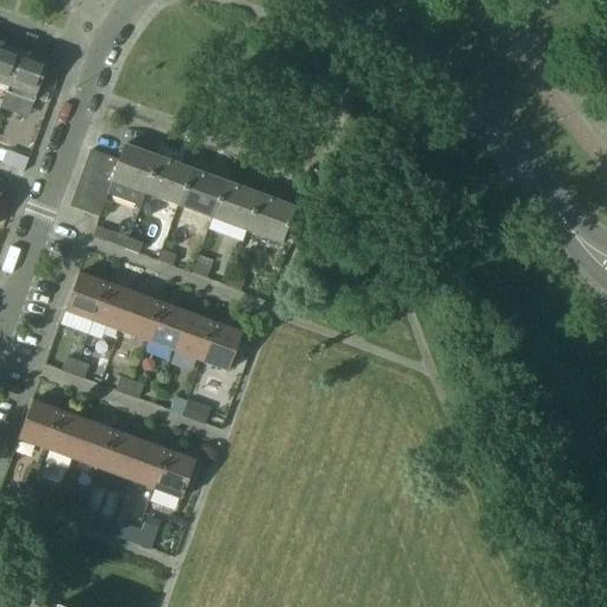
[(0,83),(7,87),(24,42),(14,37),(11,47),(0,42),(0,83)]
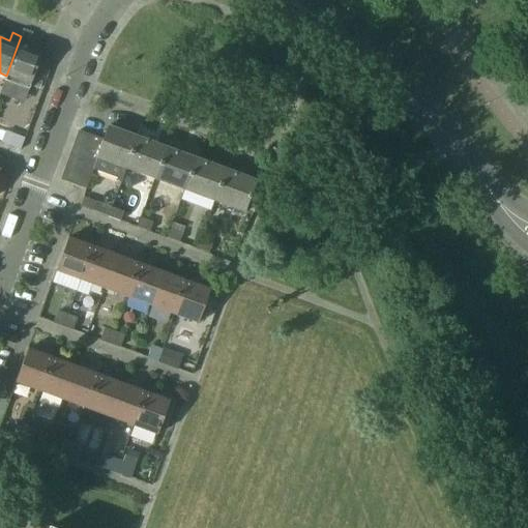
[(49,60),(40,57),(42,52),(27,47),(30,39),(21,36),(6,76),(31,84),(38,87),(42,75),(35,71),(36,69),(44,72),(49,60)]
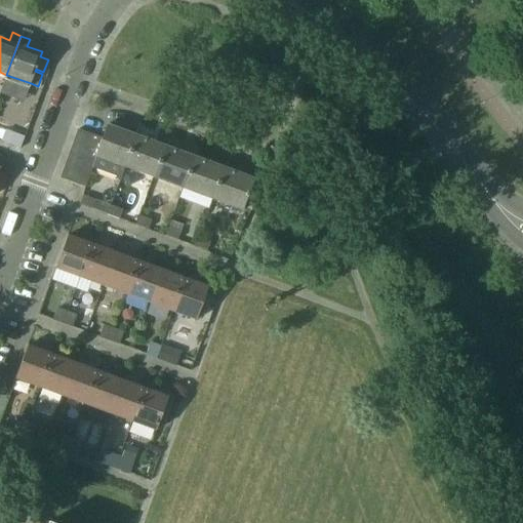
[(108,123),(103,136),(98,149),(96,155),(97,155),(126,166),(137,134),(108,123)]
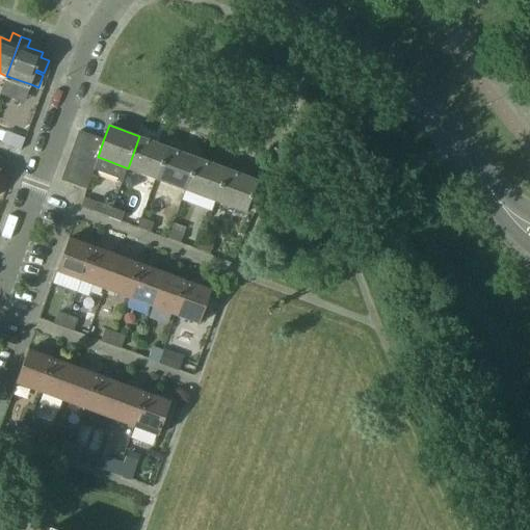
[(104,138),(80,130),(75,142),(100,151),(104,138)]
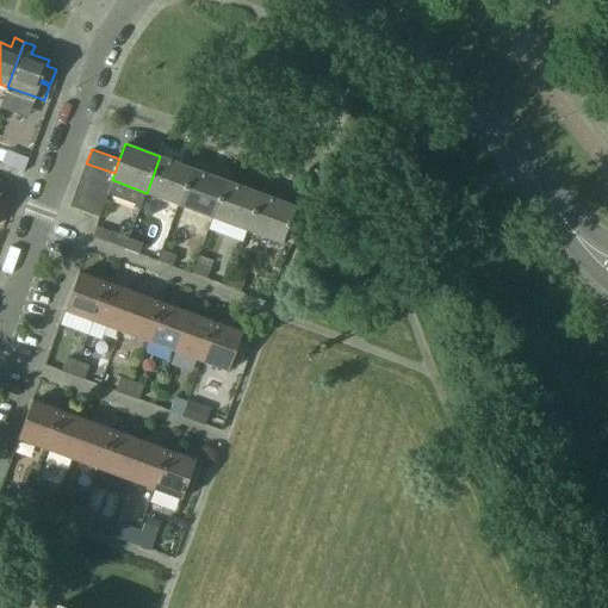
[(193,169),(160,156),(147,193),(180,205),(193,169)]
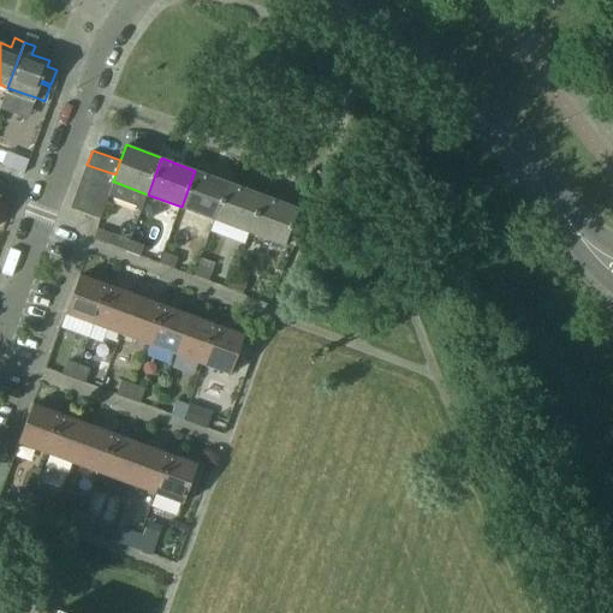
[(115,174),(87,165),(82,178),(112,189),(114,182),(113,182),(115,174)]
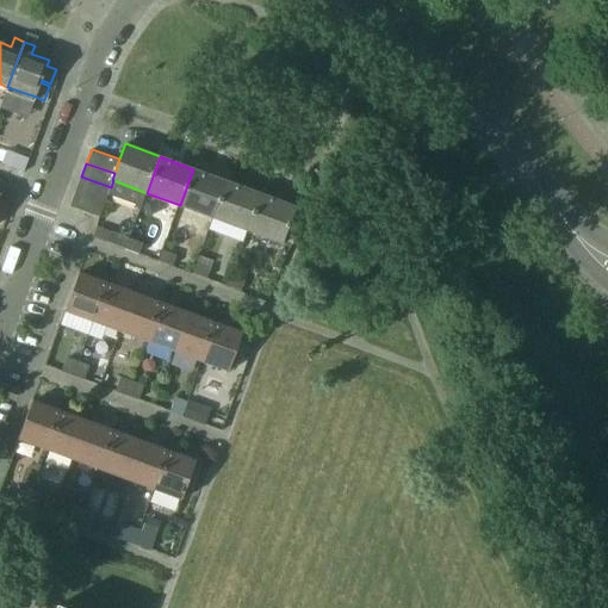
[(228,181),(193,169),(180,205),(213,217),(228,181)]
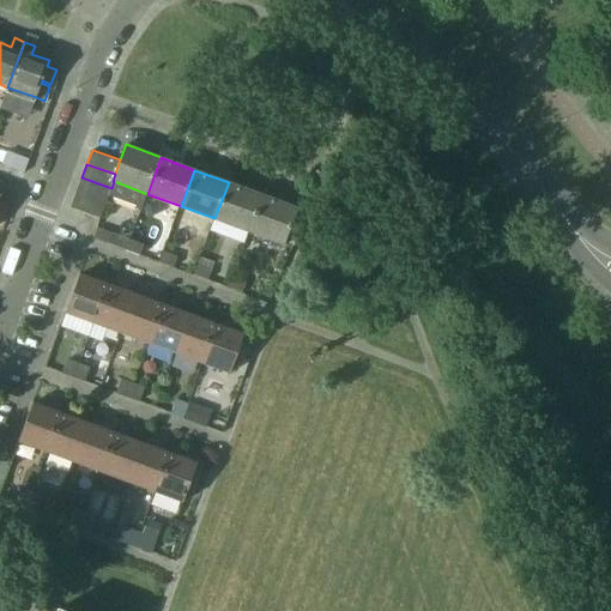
[(112,188),(82,177),(77,192),(106,203),(112,188)]
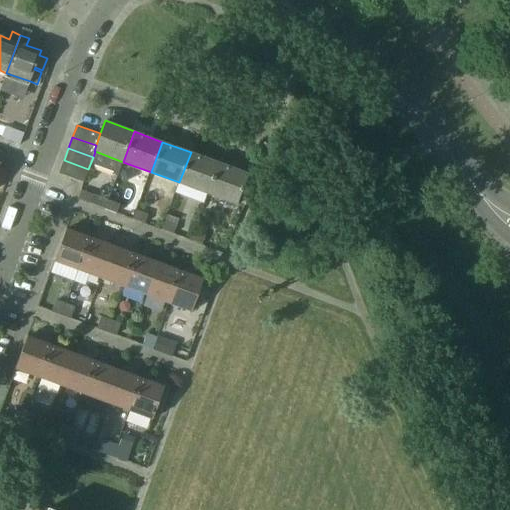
[(219,162),(191,152),(179,182),(208,193),(219,162)]
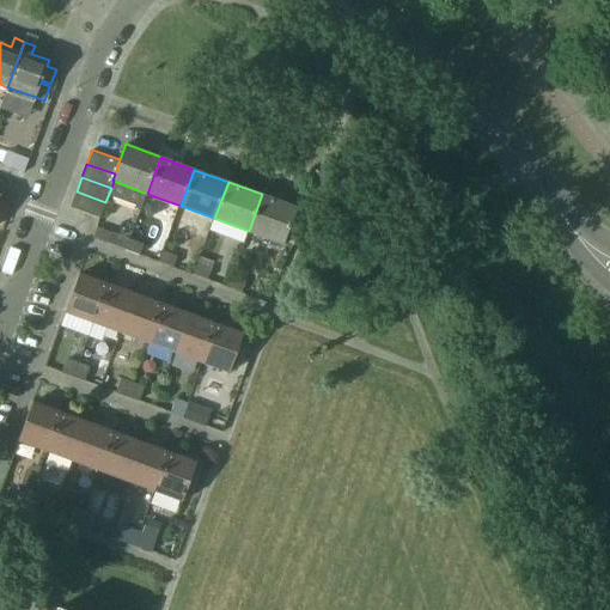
[(105,202),(77,191),(72,206),(101,217),(105,202)]
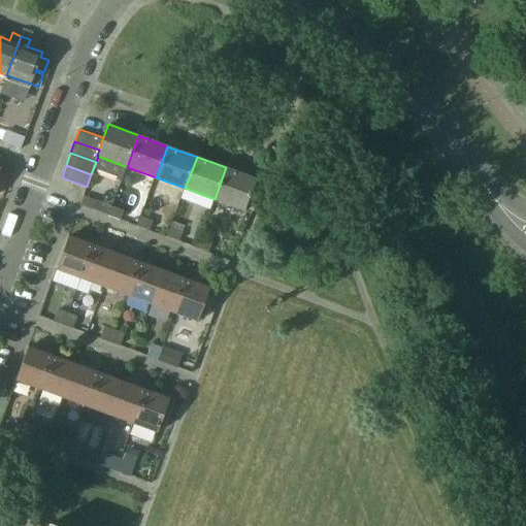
[(256,178),(226,167),(215,199),(244,209),(256,178)]
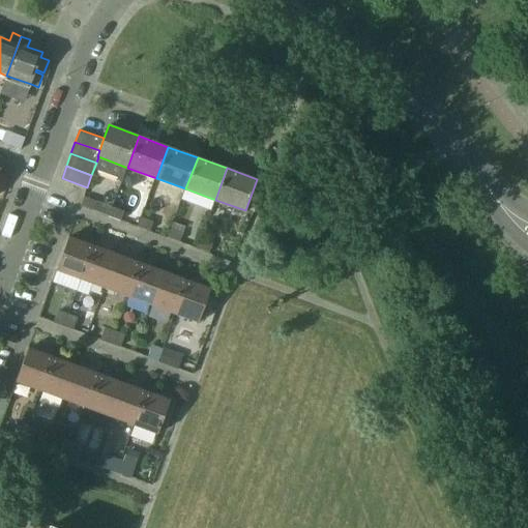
[(96,200),(85,195),(81,204),(93,209),(96,200)]
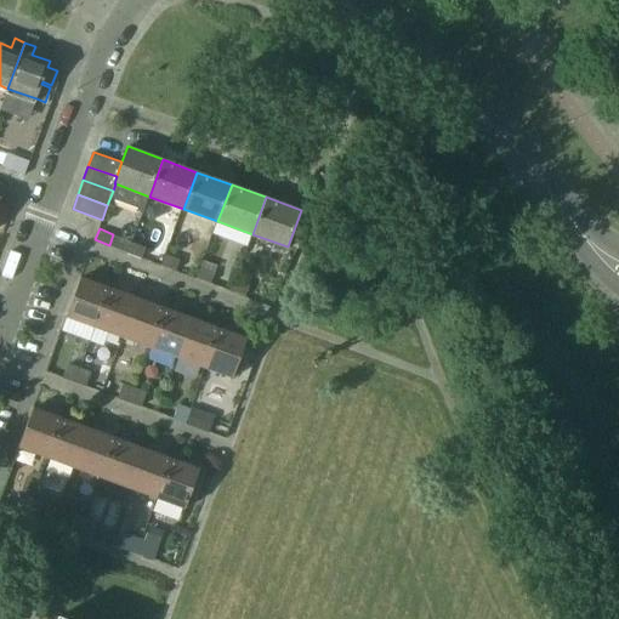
[(129,253),(143,259),(148,246),(134,240),(129,253)]
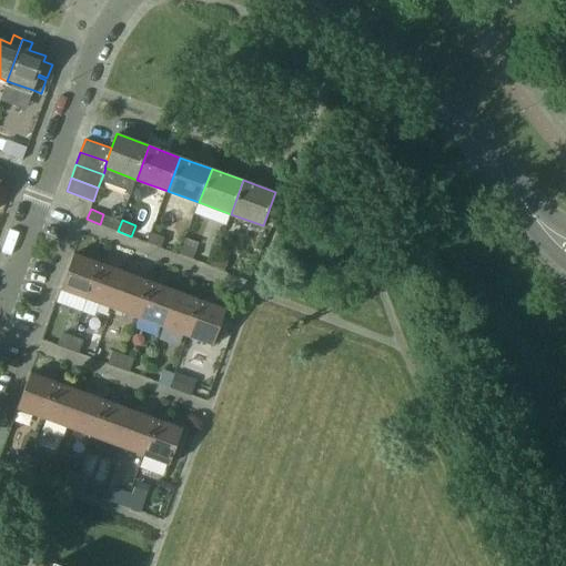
[(150,242),(163,246),(167,236),(153,232),(150,242)]
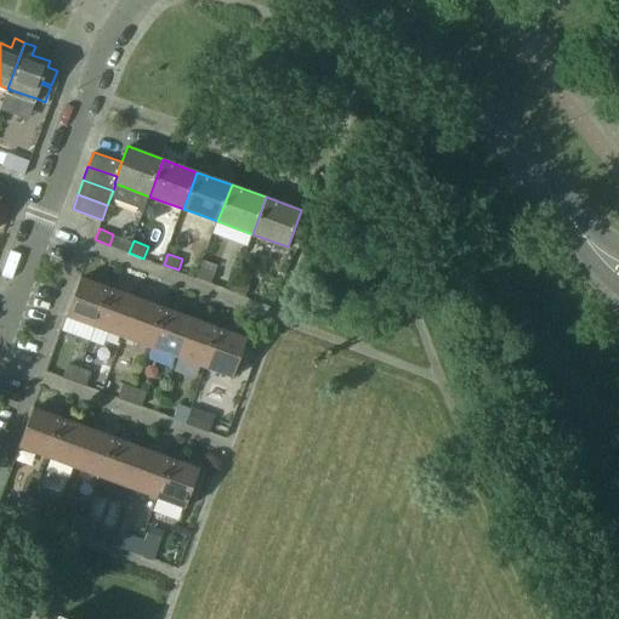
[(216,272),(202,266),(198,277),(213,282),(216,272)]
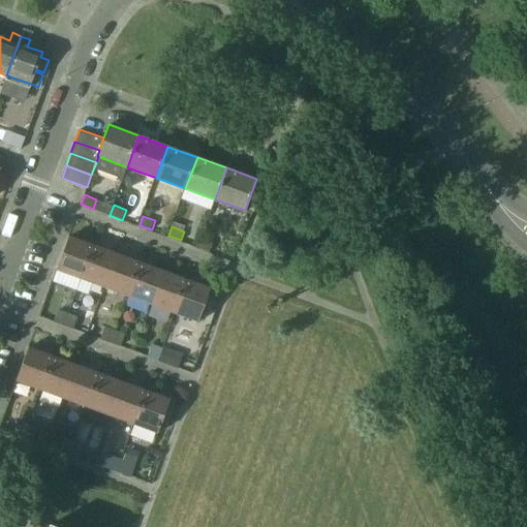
[(93,244),(68,236),(57,269),(81,278),(93,244)]
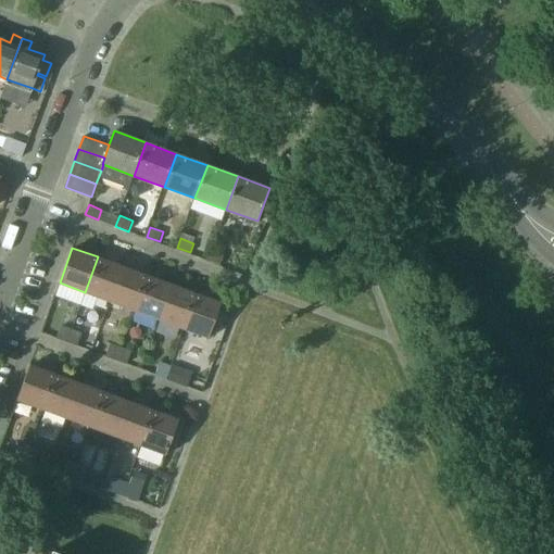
[(208,260),(221,264),(224,254),(211,249),(208,260)]
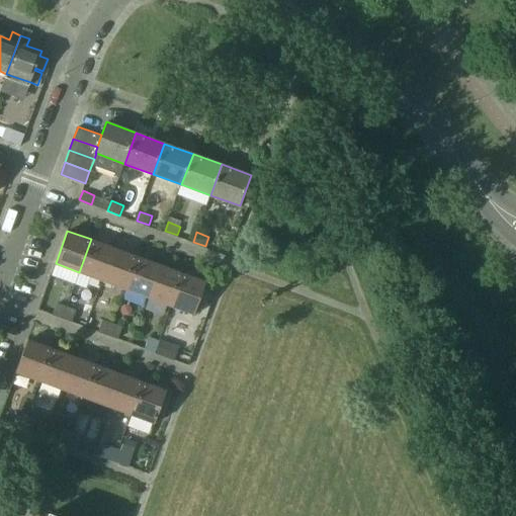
[(114,248),(91,239),(79,272),(102,280),(114,248)]
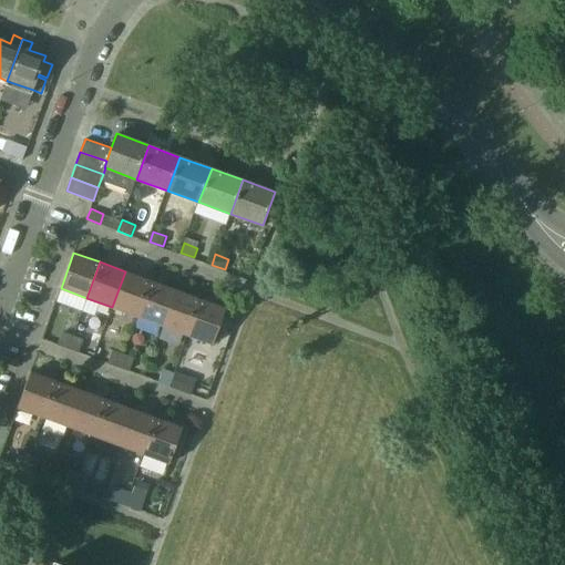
[(150,280),(125,271),(112,307),(136,316),(150,280)]
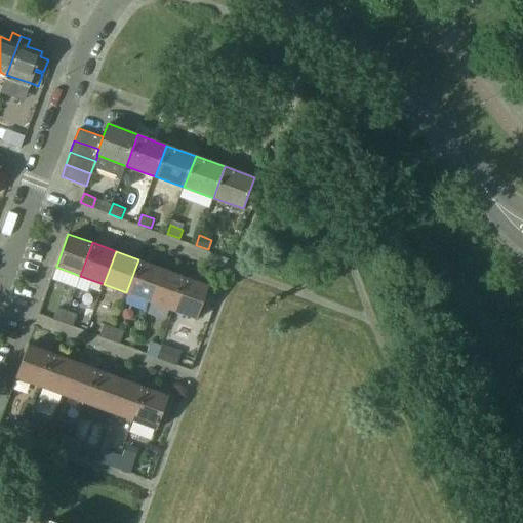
[(162,268),(138,259),(126,292),(150,300),(162,268)]
